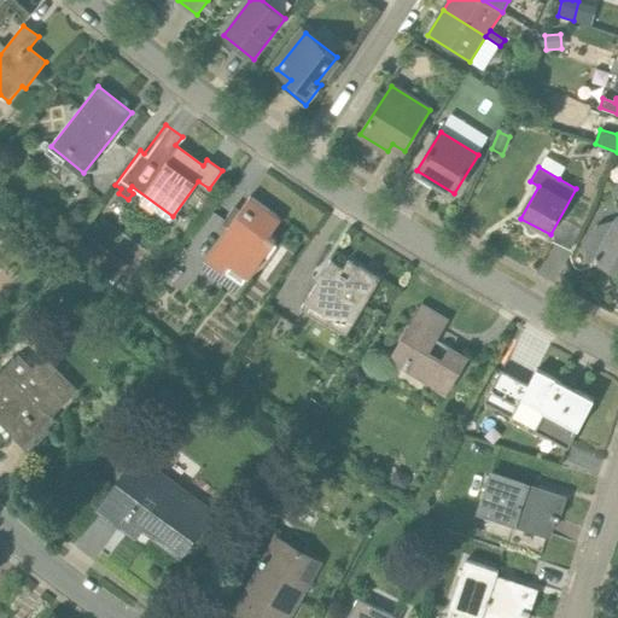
[(251,274),(275,240),(269,235),(281,219),(250,197),(228,226),(231,228),(207,261),(225,273),(233,261),(251,274)]
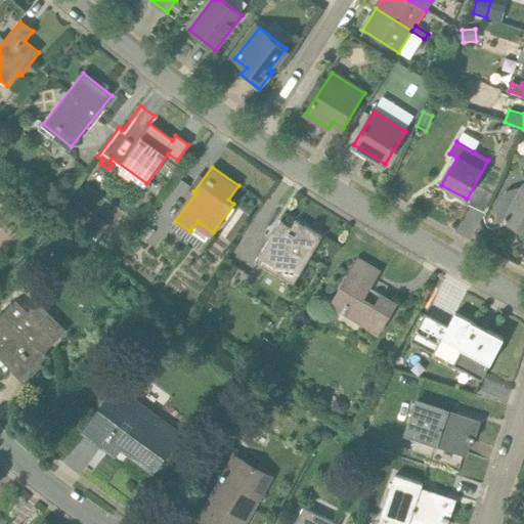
[(523,229),(523,183),(523,186),(504,191),(495,208),(495,209),(495,211),(496,214),(497,214),(499,221),(506,220),(523,229)]
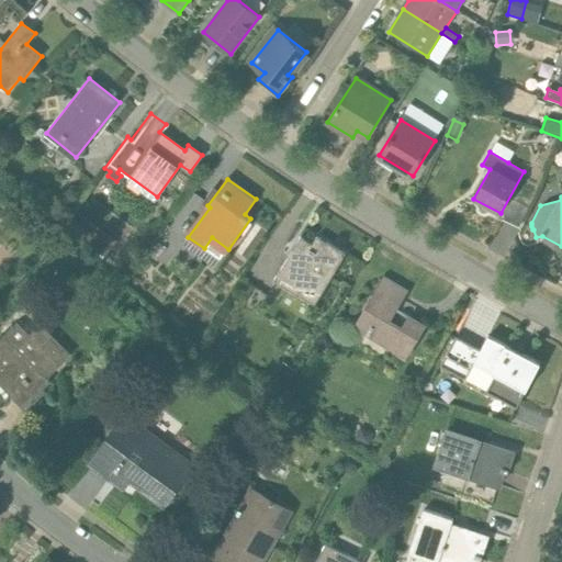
[(313,244),(301,236),(274,279),(315,304),(346,255),(317,236),(313,244)]
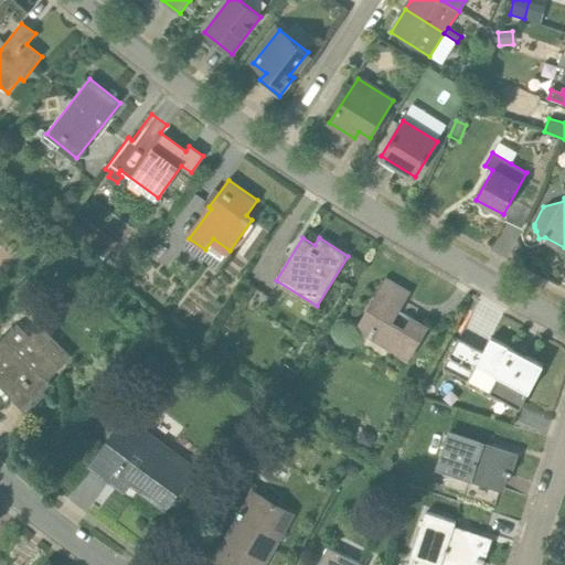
[(404,331),(391,322),(409,292),(386,279),(355,329),(407,361),(427,328),(412,319),(404,331)]
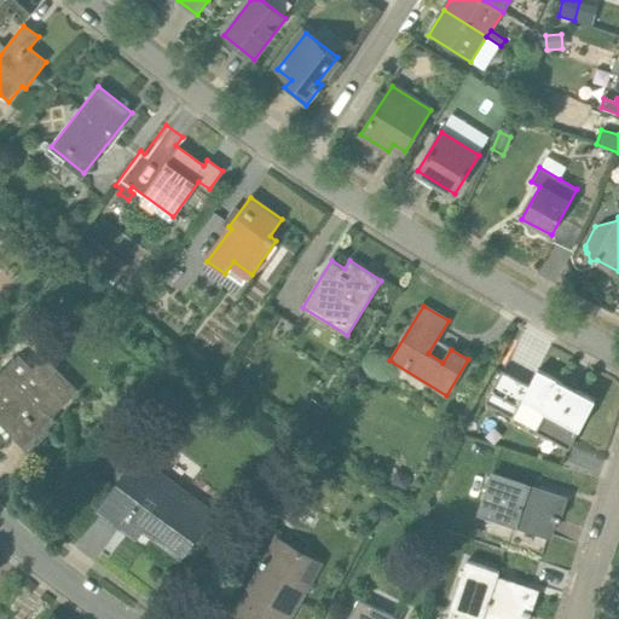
[(270,311),(261,324),(270,330),(278,317),(270,311)]
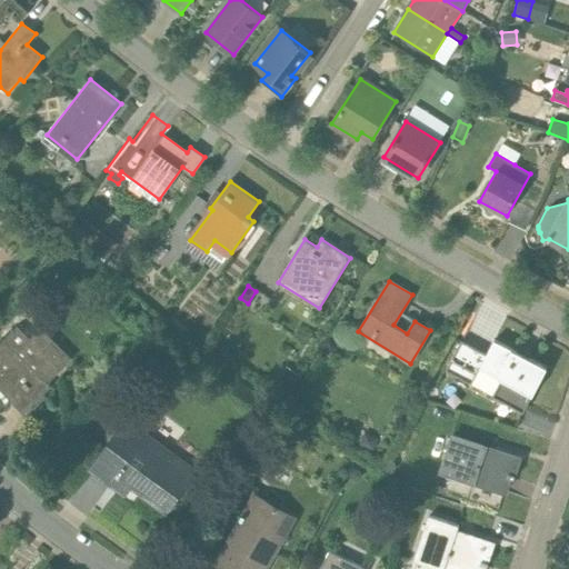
[(29,338),(17,327),(5,340),(0,343),(0,386),(27,412),(51,387),(75,361),(40,328),(29,338)]
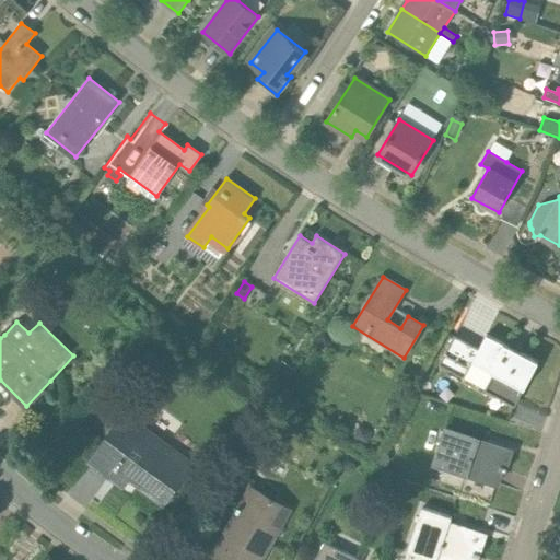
[(538,362),(487,335),(479,349),(453,335),(438,365),(464,378),(473,362),(493,373),(483,389),(515,405),(524,389),(538,362)]
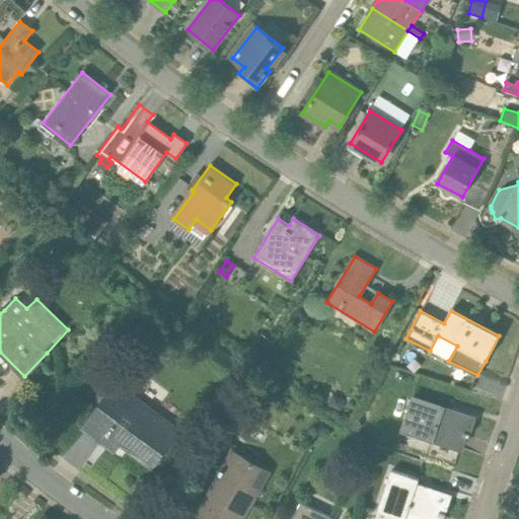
[(251,350),(264,359),(272,346),(260,338),(251,350)]
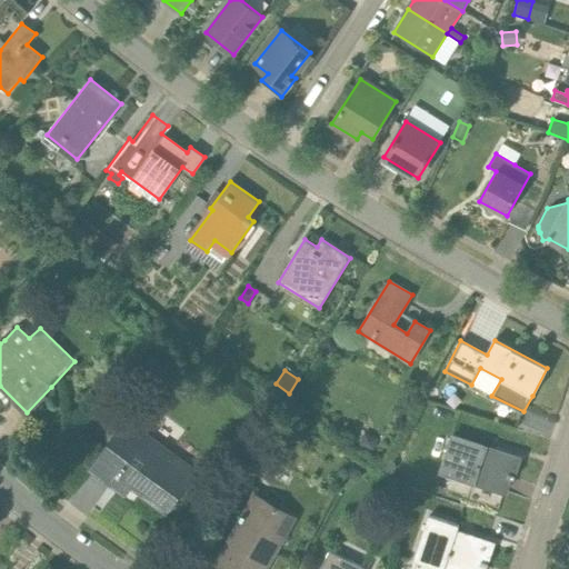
[(167,510),(195,472),(127,421),(92,468),(113,483),(120,476),(167,510)]
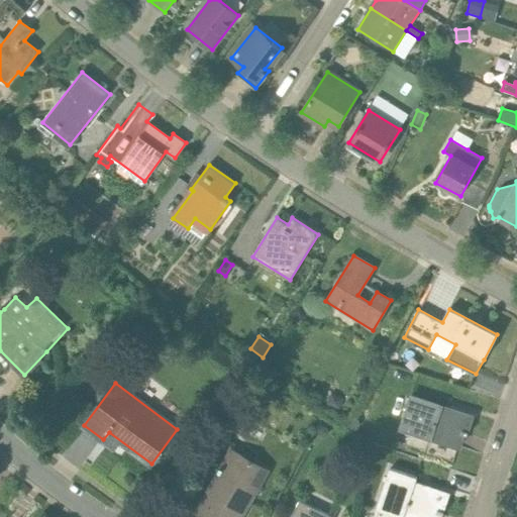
[(330,392),(324,406),(339,412),(345,398),(330,392)]
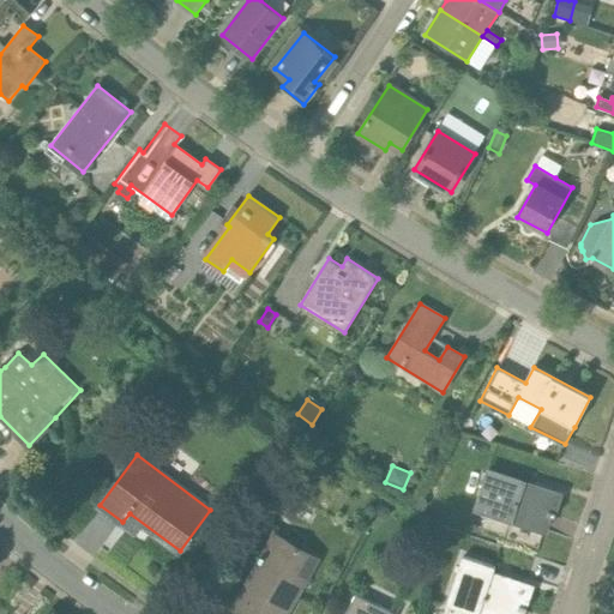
[(551,516),(553,516),(560,495),(488,471),(475,509),(546,531),(551,516)]
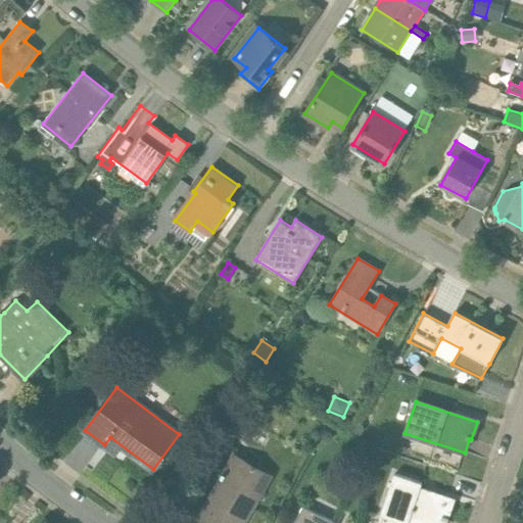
[(232,413),(224,428),(248,442),(256,427),(232,413)]
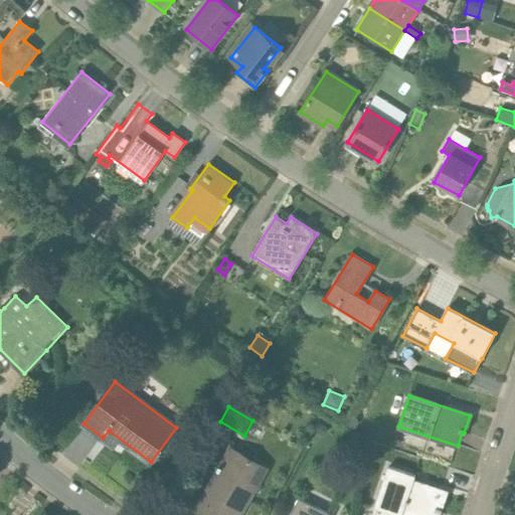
[(352,416),(348,417),(346,422),(347,426),(352,428),(356,427),(358,422),(357,418),(352,416)]
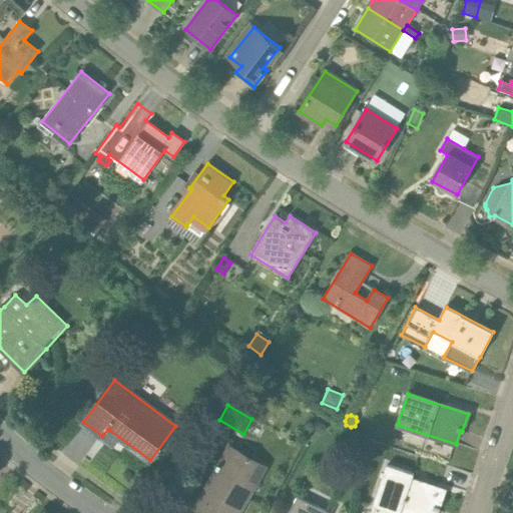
[(326,430),(326,425),(321,423),(317,425),(317,430),(322,433),(326,430)]
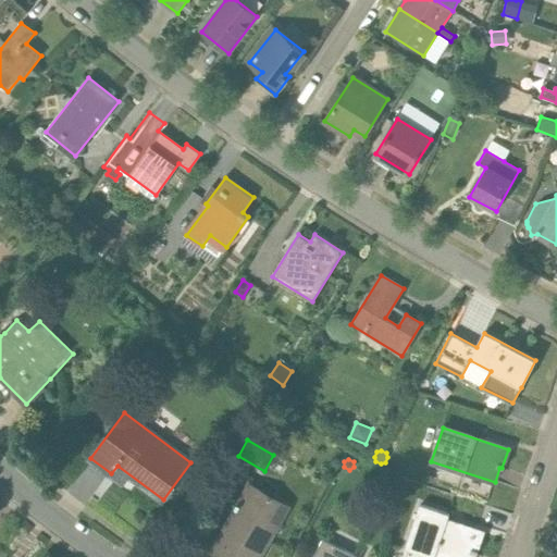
[(221,556),(258,556),(277,525),(259,515),(269,496),(250,485),(212,552),(221,556)]
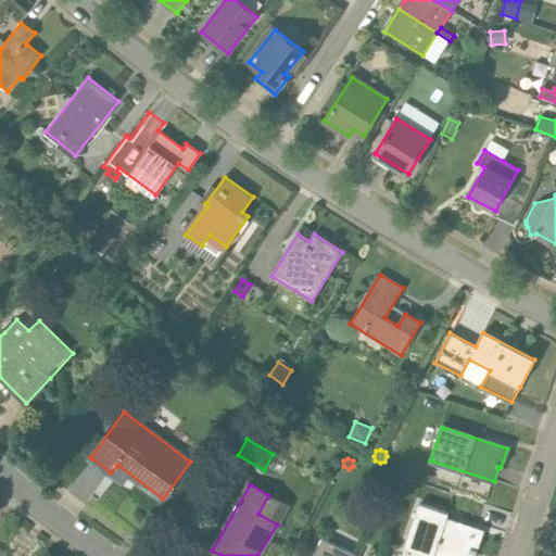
[(477,553),(483,532),(446,519),(449,514),(419,504),(405,548),(429,555),(433,555),(434,555),(436,555),(470,555),(472,552),(477,553)]
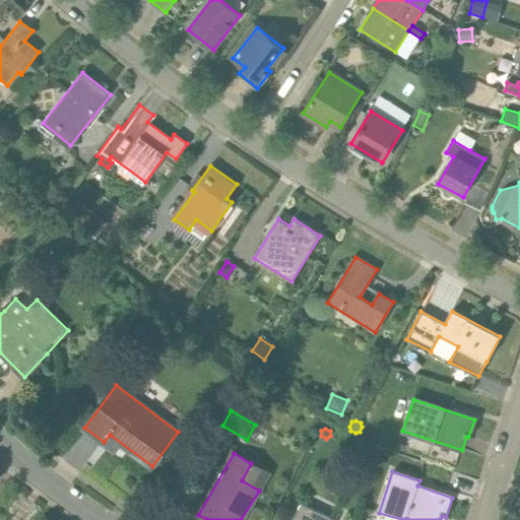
[(334,519),(301,504),(293,519),(334,519)]
